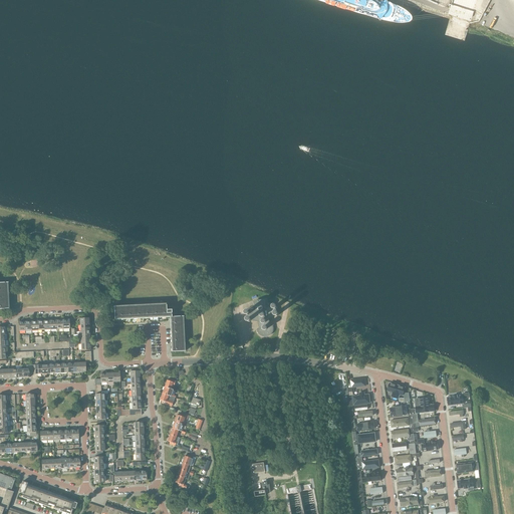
[(387,0),(300,0),(442,43),(450,19),(387,0)]
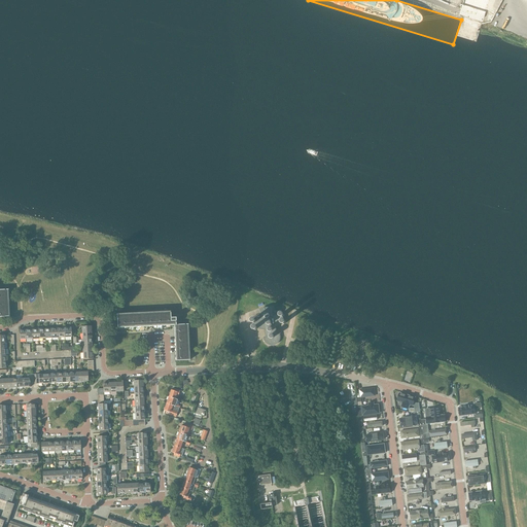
[(0,316),(9,317),(8,289),(0,289),(0,316)]
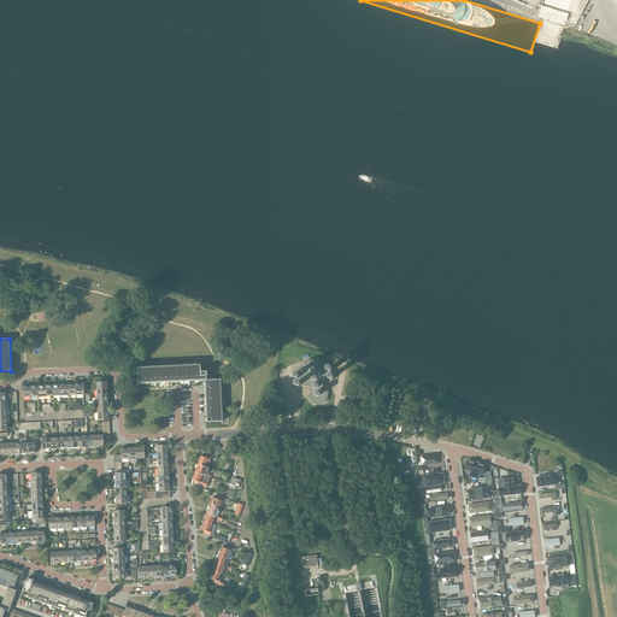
[(295,376),(295,377),(295,378),(297,378),(298,378),(299,382),(298,382),(297,382),(297,383),(297,385),(297,386),(298,386),(299,386),(300,386),(311,386),(312,393),(309,395),(309,397),(309,398),(310,398),(310,399),(310,400),(311,400),(312,401),(312,403),(313,403),(315,403),(315,404),(316,404),(317,404),(318,404),(319,404),(321,404),(322,404),(323,403),(324,403),(324,401),(325,400),(327,399),(327,398),(327,397),(328,397),(328,395),(328,394),(328,393),(328,392),(324,391),(322,383),(330,378),(330,380),(331,380),(333,380),(334,380),(334,378),(334,377),(334,376),(333,375),(331,375),(330,371),(331,371),(333,370),(333,369),(333,368),(331,368),(331,366),(330,366),(329,366),(329,364),(321,365),(318,365),(318,360),(311,360),(304,363),(306,368),(297,371),(297,374),(295,374),(295,375),(295,376)]
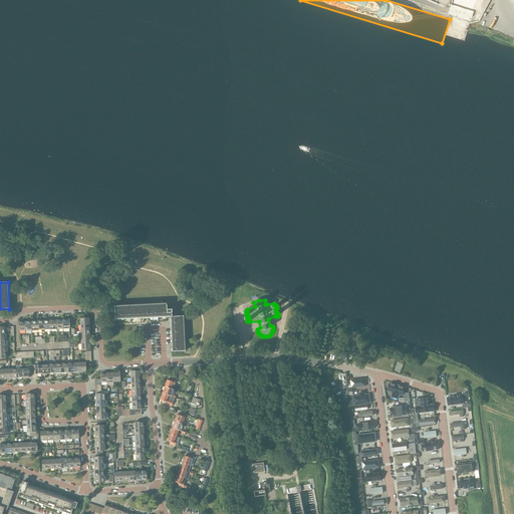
[(170,317),(172,352),(185,351),(185,335),(184,316),(172,317),(171,310),(167,310),(166,303),(113,306),(114,320),(170,317)]
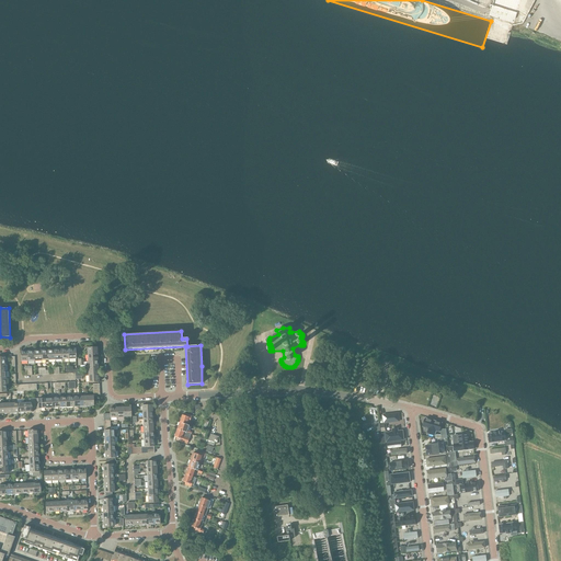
[(328,366),(318,363),(313,376),(323,379),(328,366)]
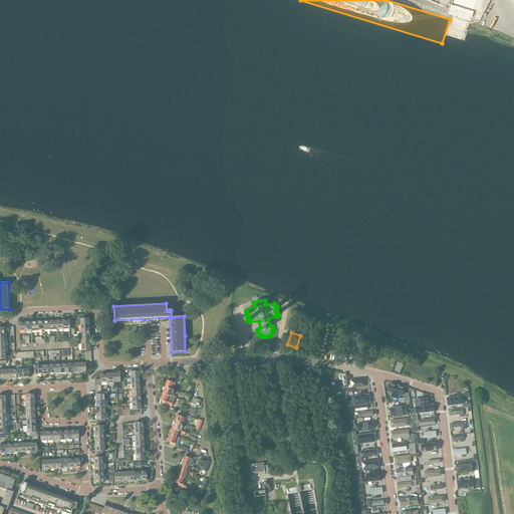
[(41,364),(31,365),(32,373),(35,373),(35,374),(41,373),(41,364)]
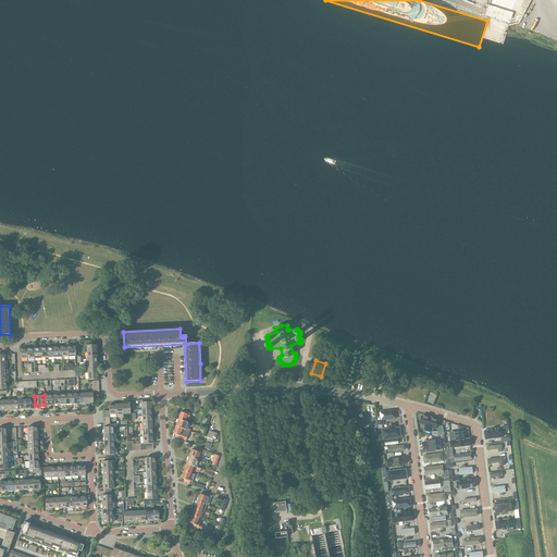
[(24,399),(25,409),(32,409),(32,405),(35,405),(34,396),(28,396),(28,399),(24,399)]
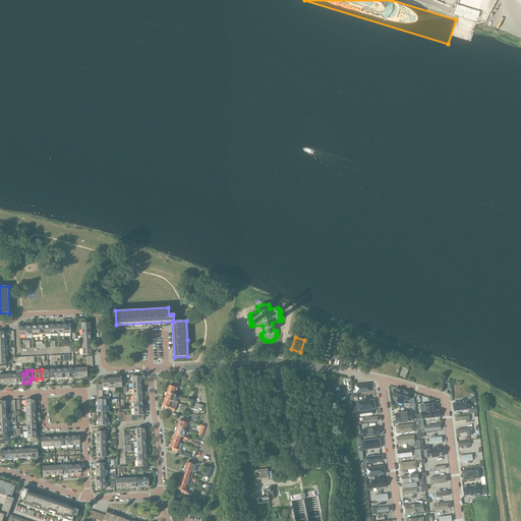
[(373,383),(355,385),(356,393),(371,391),(371,388),(373,388),(373,383)]
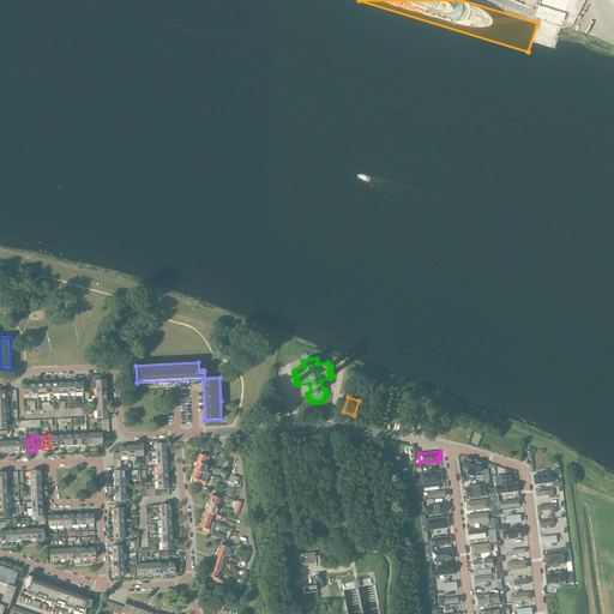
[(199,455),(197,462),(204,464),(205,461),(208,462),(210,455),(203,452),(202,456),(199,455)]
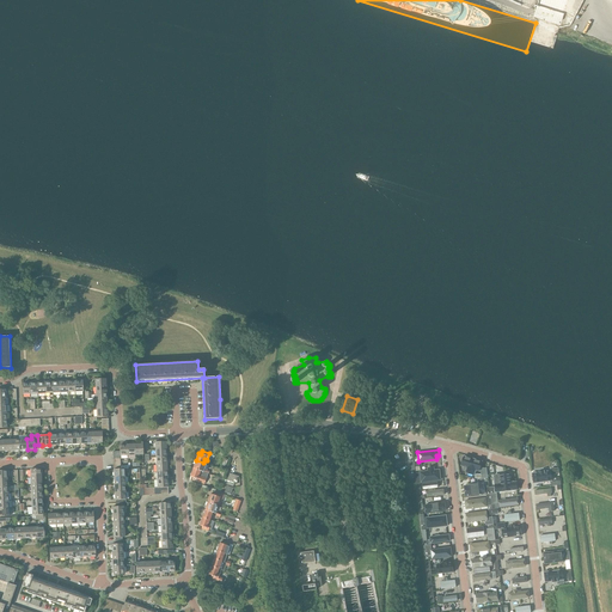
[(196,460),(193,469),(200,471),(208,473),(209,471),(204,470),(206,464),(203,463),(196,460)]
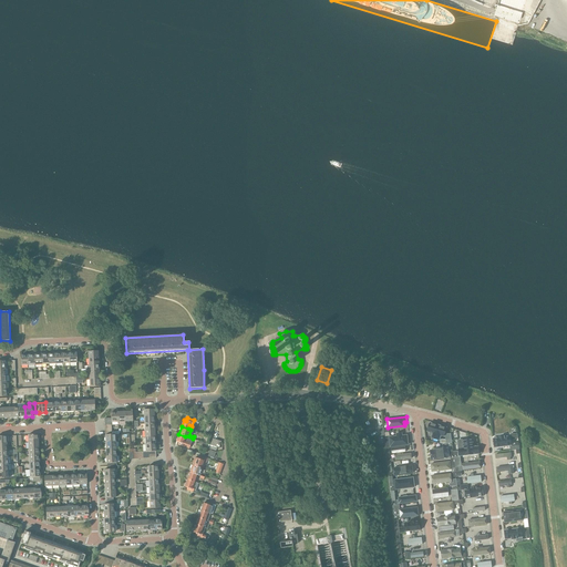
[(177,444),(184,446),(186,441),(184,441),(185,436),(178,434),(176,442),(178,442),(177,444)]
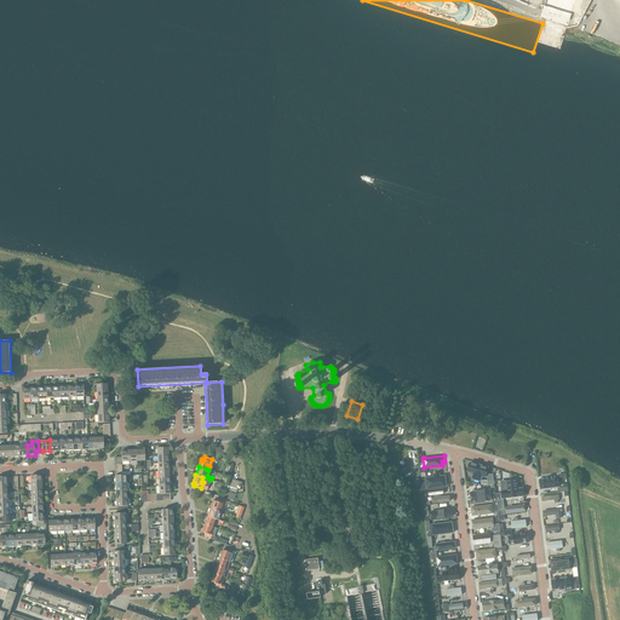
[(501,499),(524,495),(523,487),(517,487),(516,478),(500,481),(501,499)]
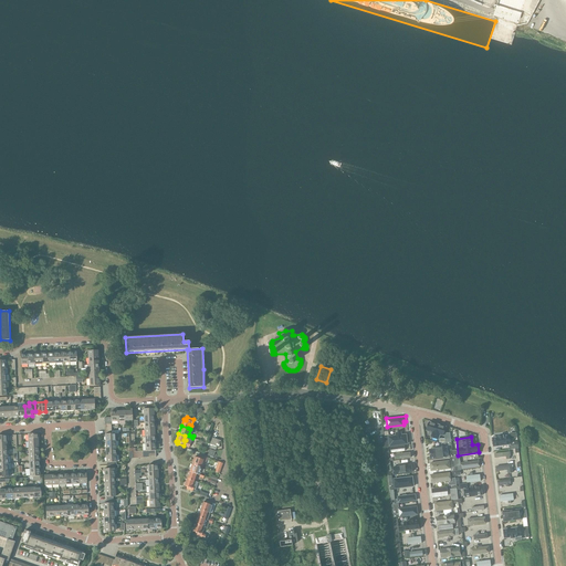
[(221,441),(212,438),(210,444),(212,446),(211,449),(216,450),(217,447),(219,448),(221,441)]
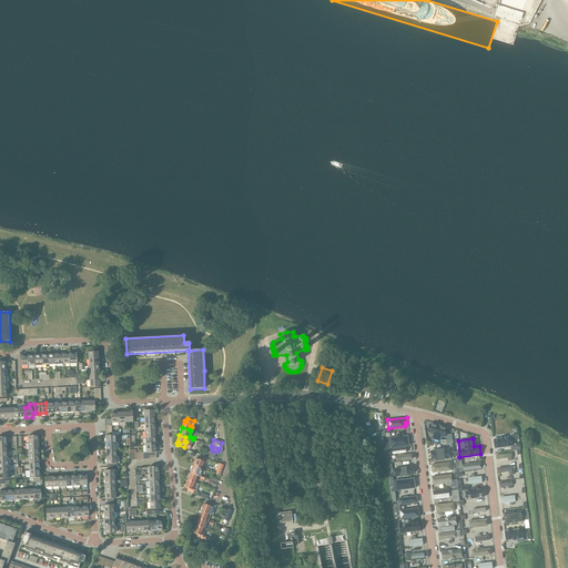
[(117,456),(107,457),(107,464),(108,464),(108,467),(117,466),(117,464),(117,456)]
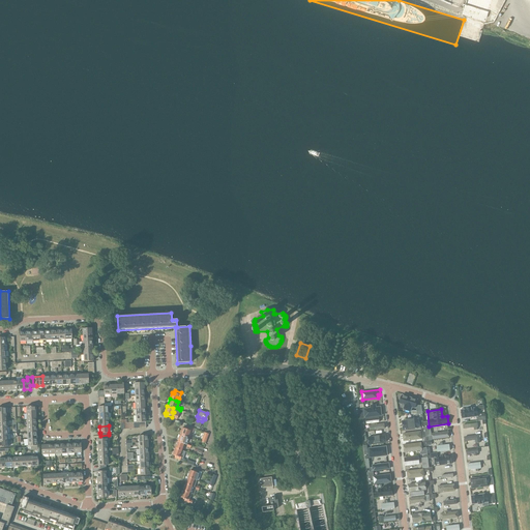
[(182,428),(180,435),(186,437),(187,434),(189,434),(192,429),(185,427),(184,429),(182,428)]
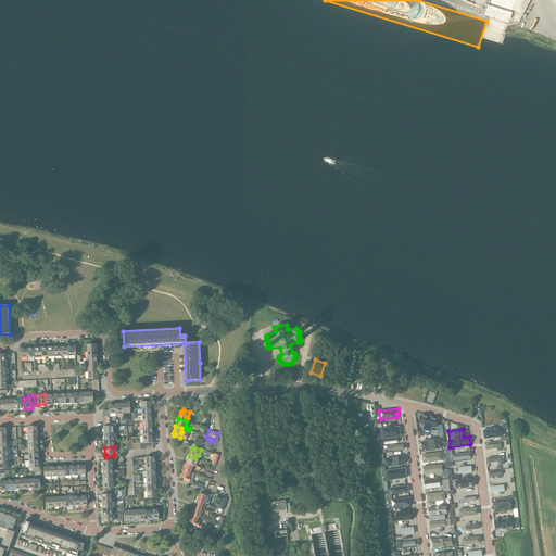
[(454,460),(471,458),(470,452),(453,454),(454,460)]
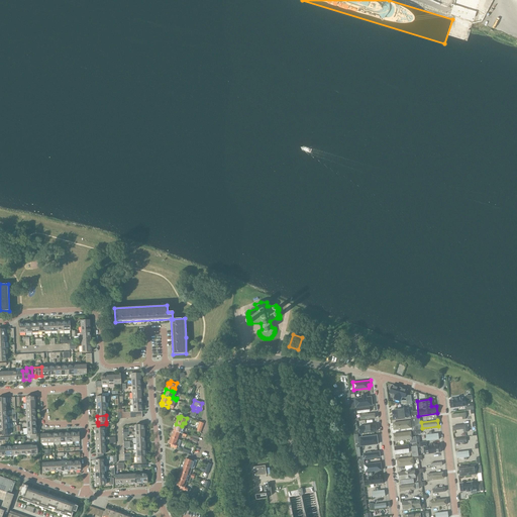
[(95,428),(95,434),(104,434),(104,428),(108,427),(108,424),(106,424),(98,425),(98,428),(95,428)]
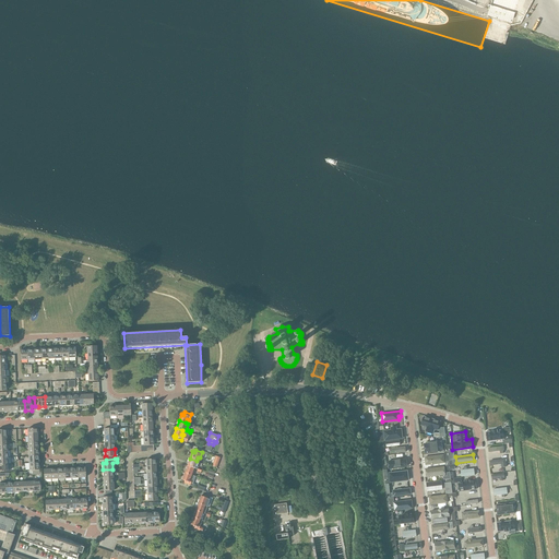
[(187,465),(193,467),(197,468),(200,462),(197,461),(190,459),(187,465)]
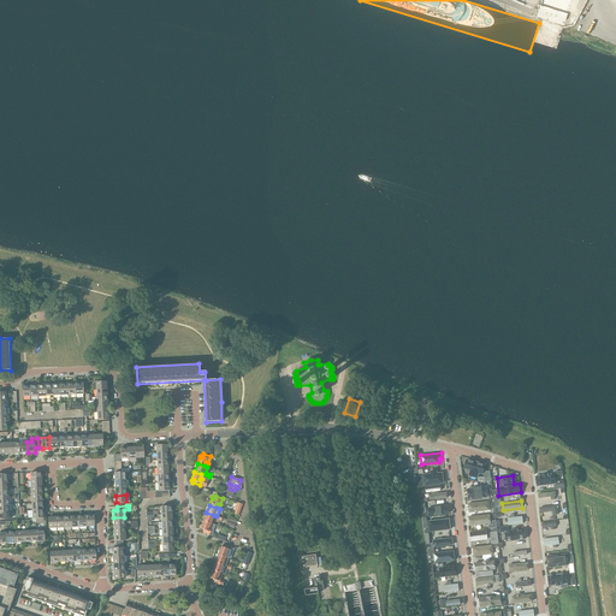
[(427,508),(428,516),(449,514),(449,505),(427,508)]
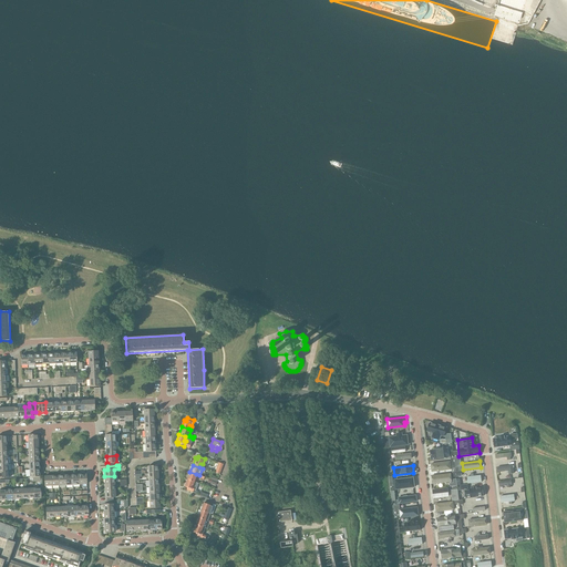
[(196,474),(189,472),(187,480),(194,482),(196,474)]
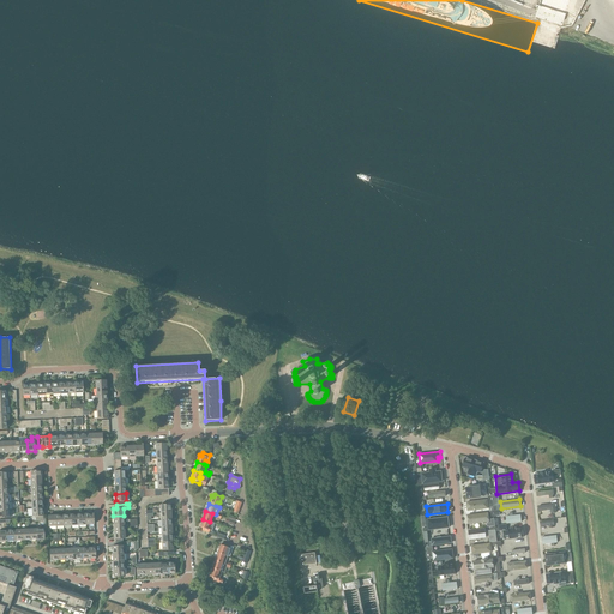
[(489,512),(468,513),(468,523),(489,522),(489,512)]
